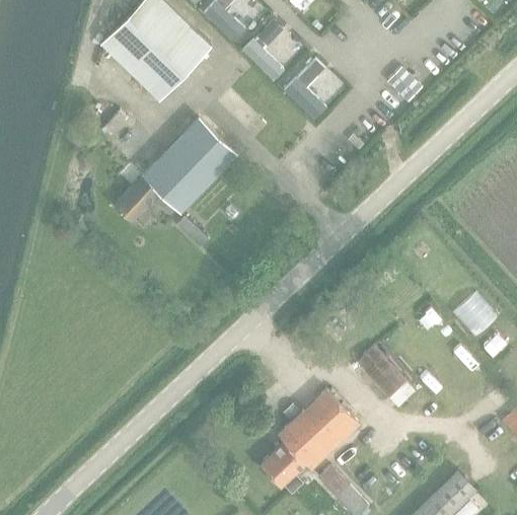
[(162,0),(144,0),(100,45),(159,101),(211,48),(162,0)]
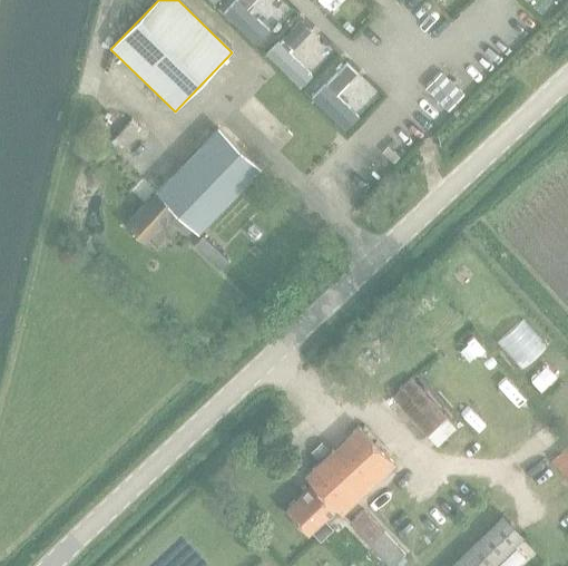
[(443,77),(429,91),(450,113),(464,97),(443,77)]
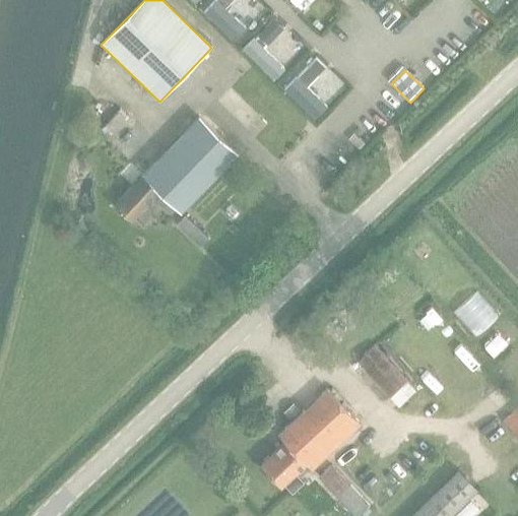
[(171,204),(182,214),(240,155),(201,118),(143,178),(144,178),(116,207),(132,222),(153,201),(164,210),(171,204)]
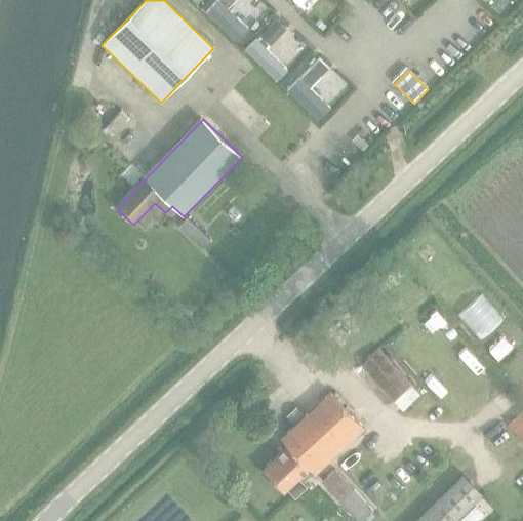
[(179,230),(203,252),(211,243),(188,221),(179,230)]
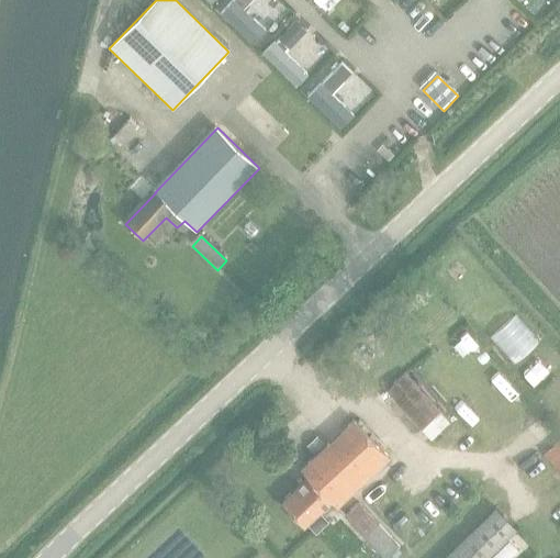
[(423,435),(430,444),(448,427),(441,419),(404,379),(387,395),(423,435)]
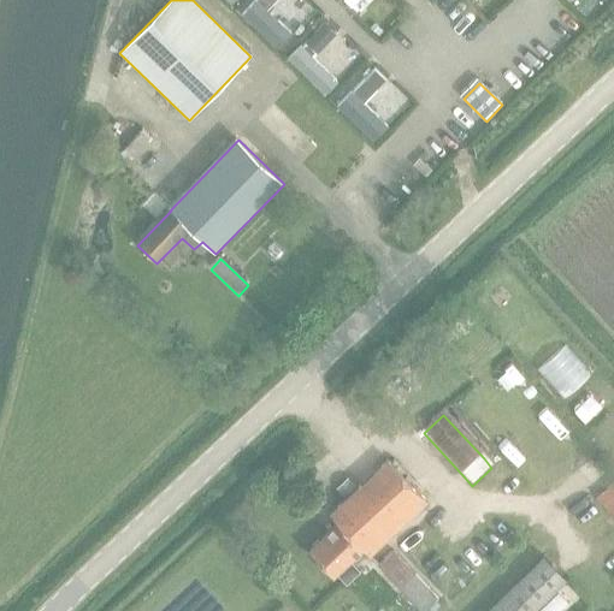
[(431,610),(441,603),(383,541),(426,502),(390,463),(331,517),(340,526),(310,553),(335,581),(364,555),(414,610),(431,610)]
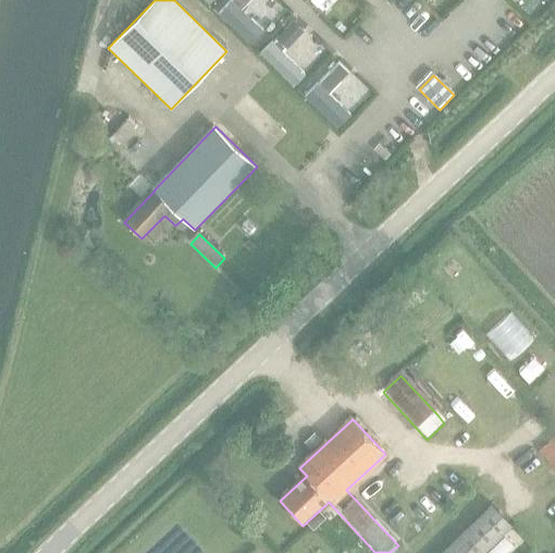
[(554,440),(540,453),(554,470),(554,440)]
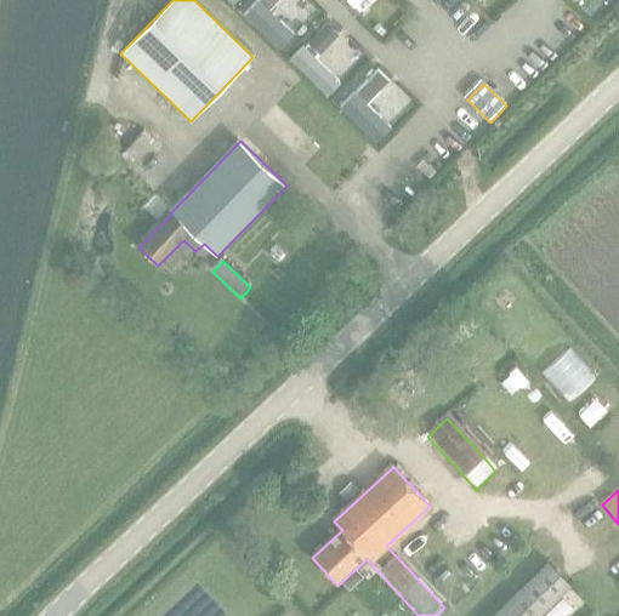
[(544,615),(573,589),(549,563),(490,615),(544,615)]
